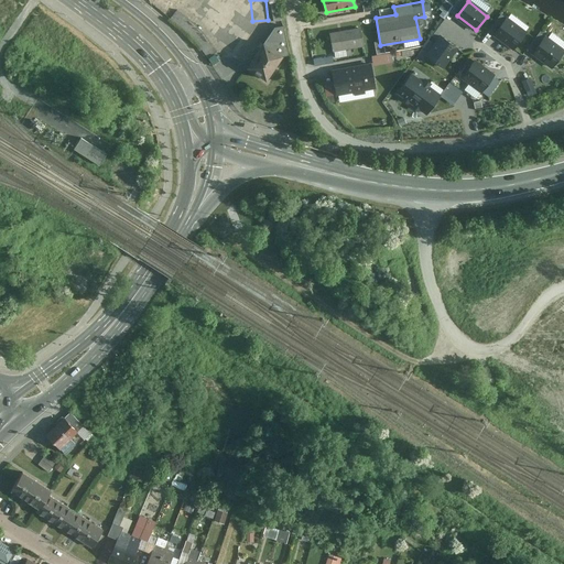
[(283,21),(280,3),(271,4),(274,22),(283,21)]
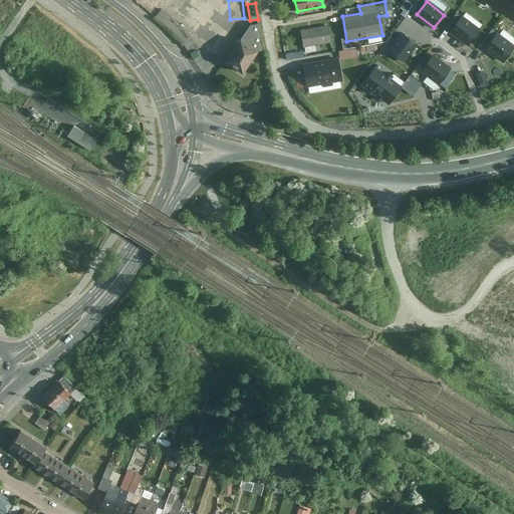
[(172,17),(162,10),(156,17),(169,27),(174,32),(178,36),(182,42),(194,59),(202,54),(193,40),(185,28),(180,24),(177,21),(172,17)]
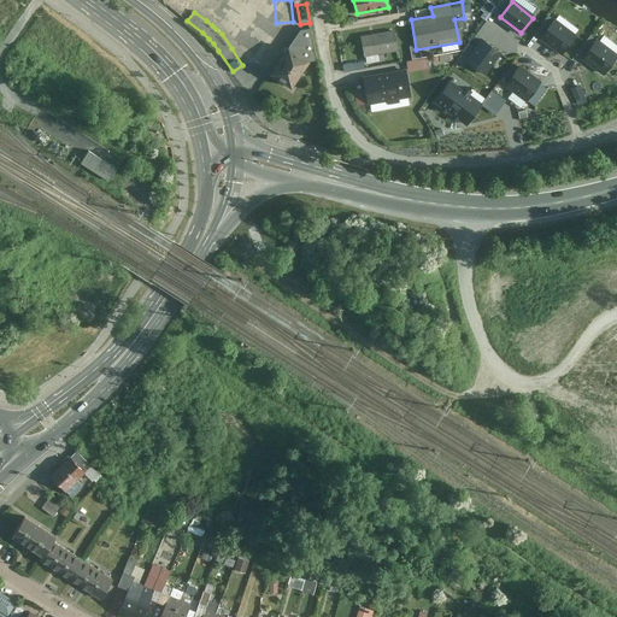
[(554,21),(541,37),(562,54),(576,36),(554,21)]
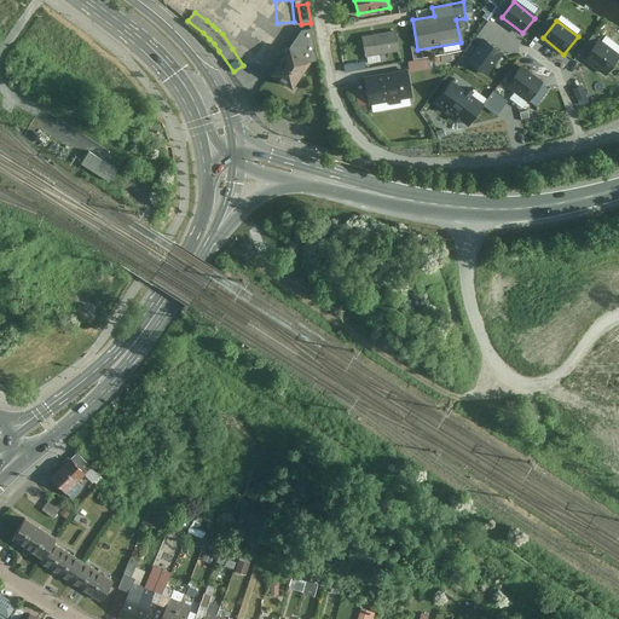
[(301,29),(271,73),(291,86),(311,59),(317,58),(312,27),(301,29)]
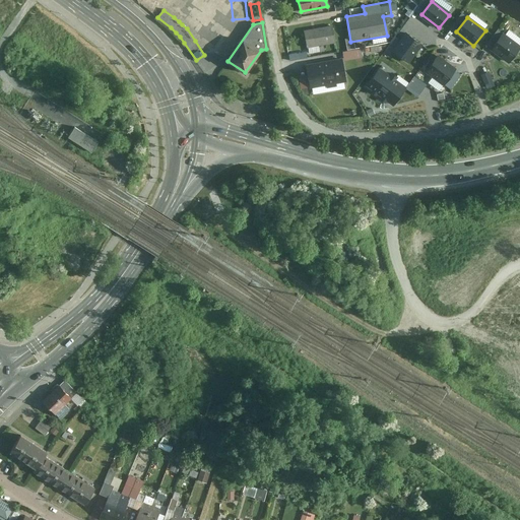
[(331,26),(304,30),(307,48),(334,43),(331,26)]
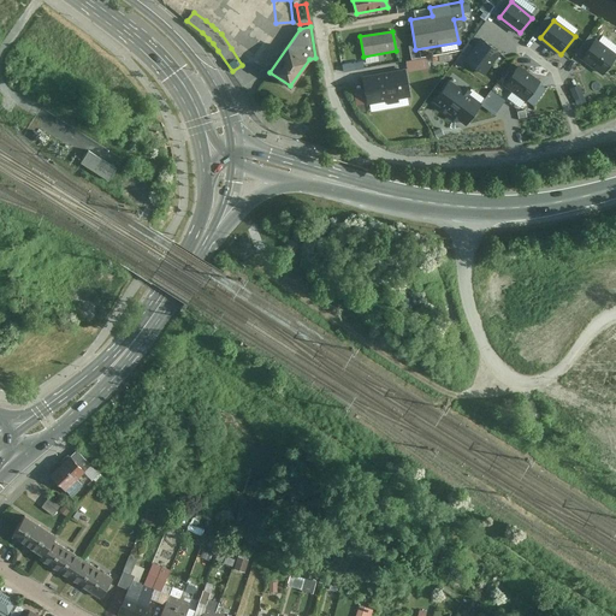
[(485,76),(502,54),(481,39),(465,60),(485,76)]
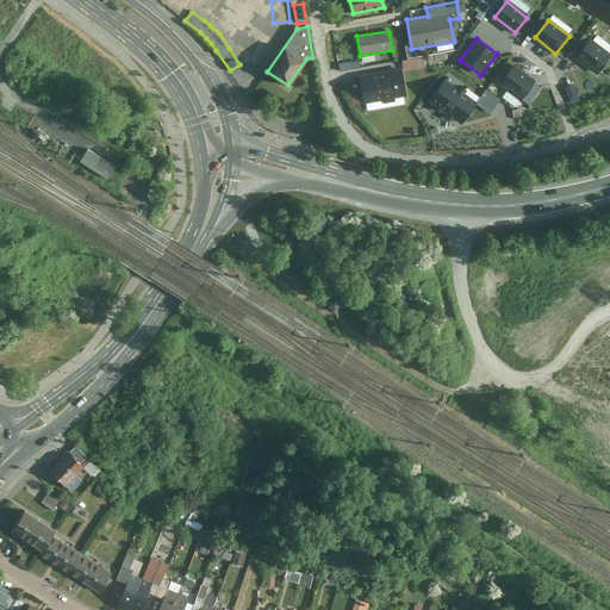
[(609,57),(590,42),(576,60),(596,76),(609,57)]
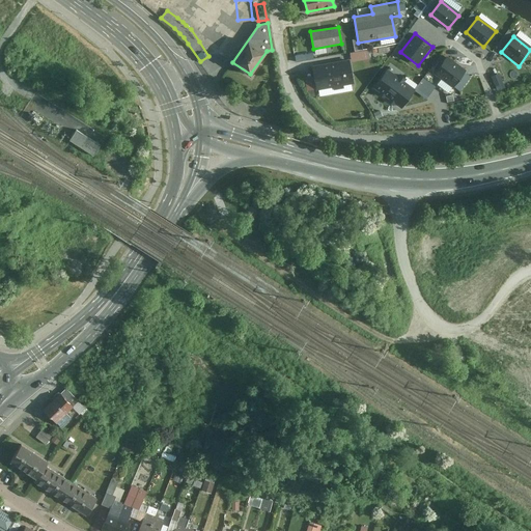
[(311,53),(295,56),(296,62),(312,59),(311,53)]
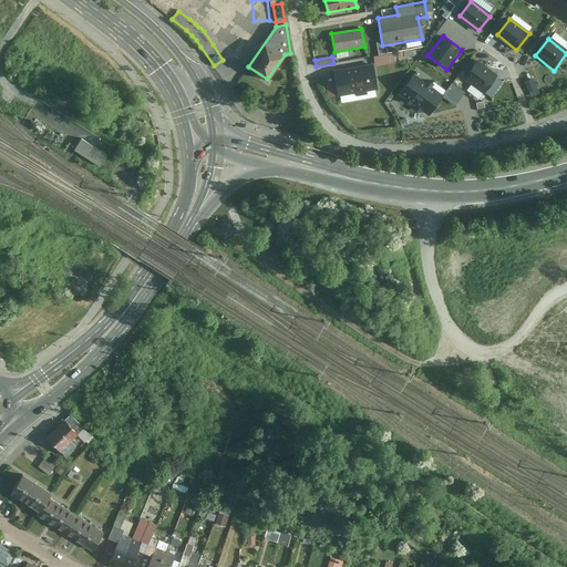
[(495,78),(474,61),(462,76),(484,93),(495,78)]
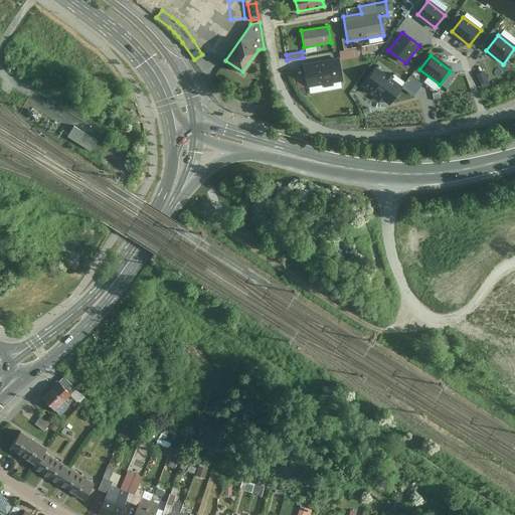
[(340,61),(307,66),(310,91),(314,96),(339,91),(342,87),(341,81),(344,81),(340,61)]
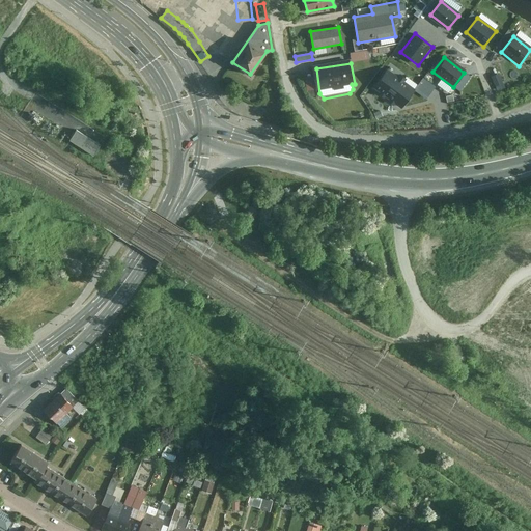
[(387,70),(374,87),(382,92),(385,94),(388,96),(403,77),(401,75),(398,79),(387,70)]
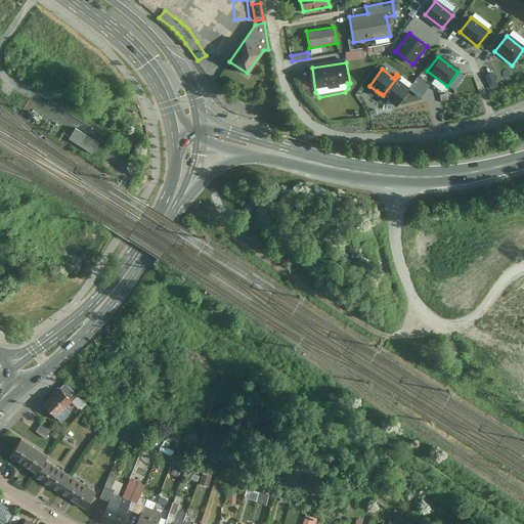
[(398,76),(383,95),(386,98),(389,100),(396,105),(397,104),(403,96),(408,89),(397,80),(400,77),(398,76)]
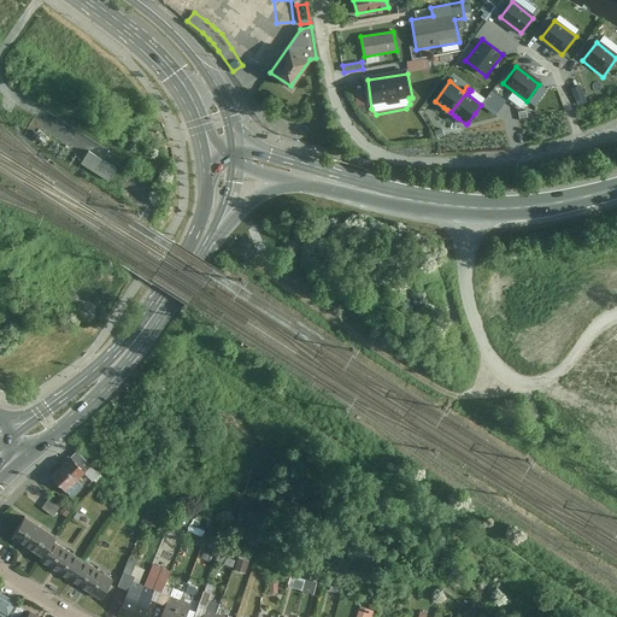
[(547,89),(539,101),(546,106),(554,94),(547,89)]
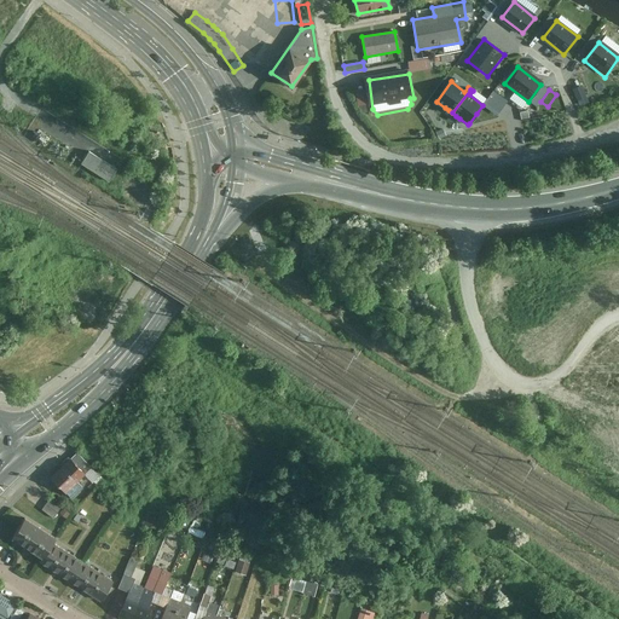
[(508,102),(493,91),(482,105),(498,115),(508,102)]
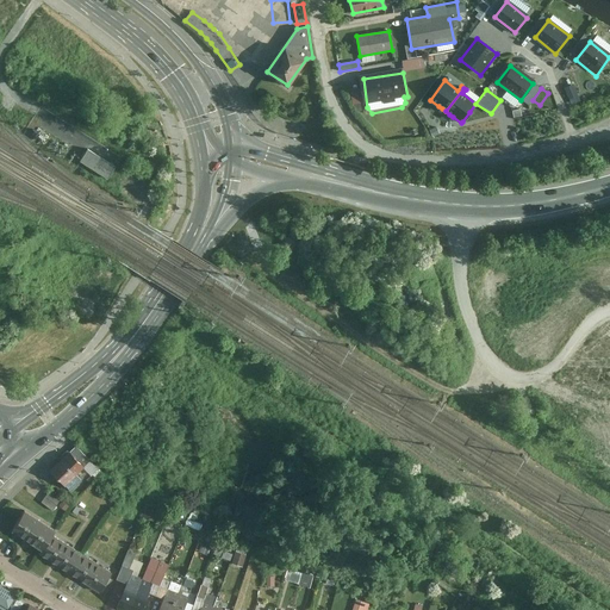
[(91,150),(83,161),(109,179),(116,168),(91,150)]
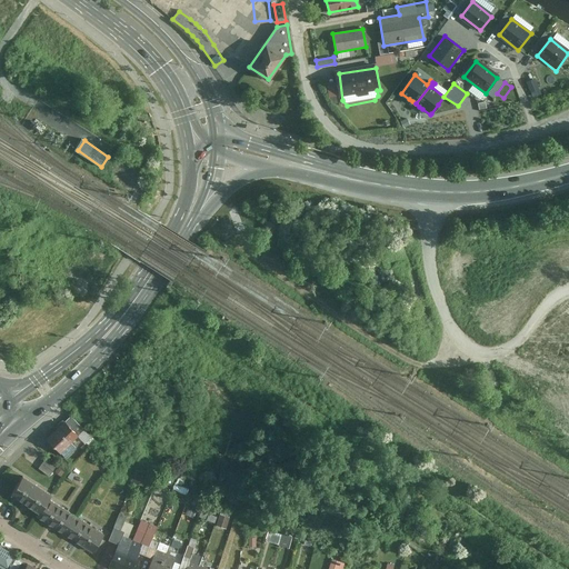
[(270,235),(277,227),(269,220),(263,228),(270,235)]
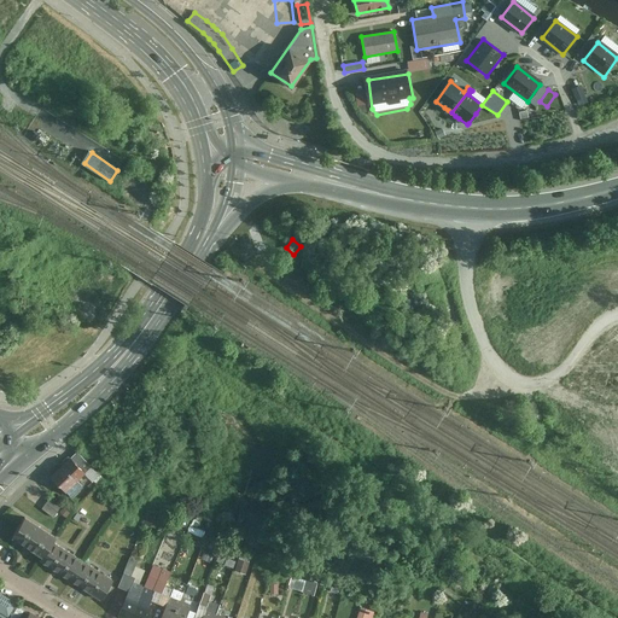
[(77,453),(48,478),(64,494),(85,474),(80,468),(87,462),(77,453)]
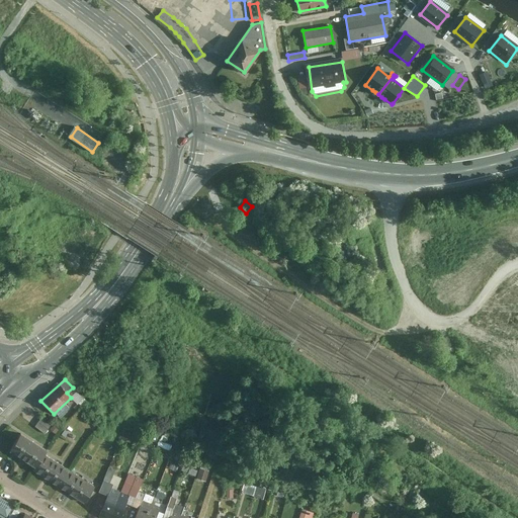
[(52,425),(41,418),(34,427),(45,434),(52,425)]
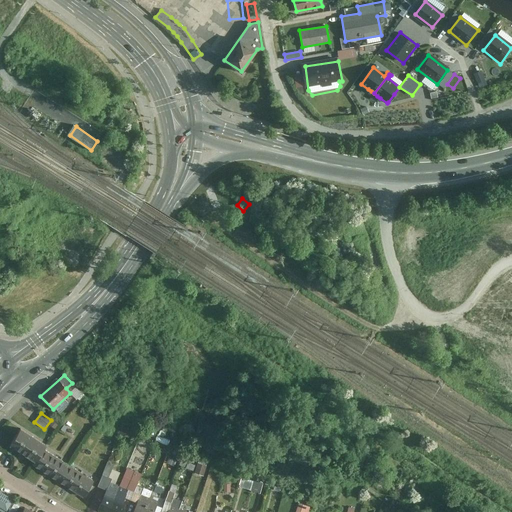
[(46,446),(21,430),(10,446),(35,462),(44,448),(46,446)]
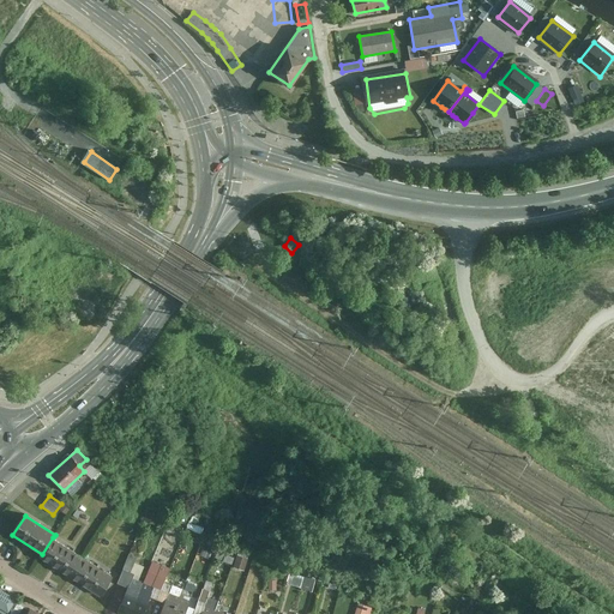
[(72,576),(84,557),(53,537),(42,554),(41,557),(72,576)]
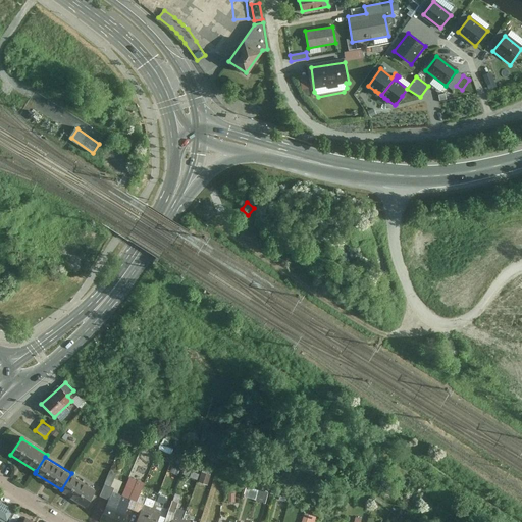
[(189,475),(198,479),(201,474),(192,470),(189,475)]
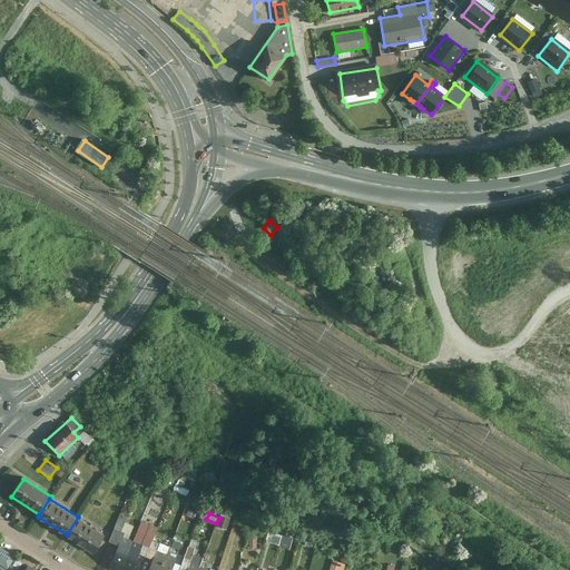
[(220,514),(218,526),(228,528),(231,517),(220,514)]
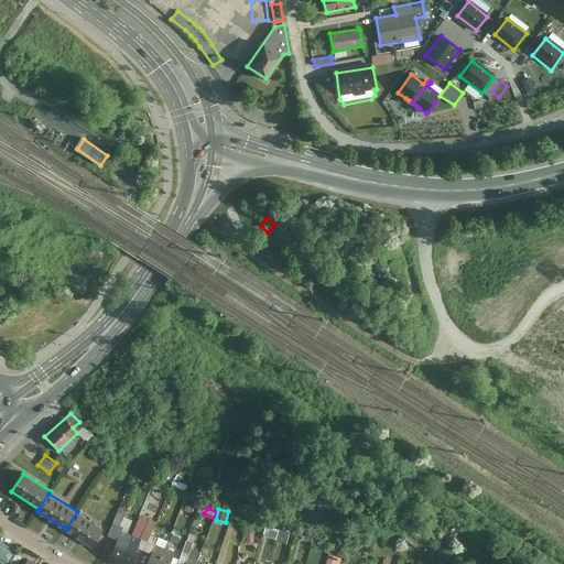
[(107,530),(77,511),(66,529),(95,549),(107,530)]
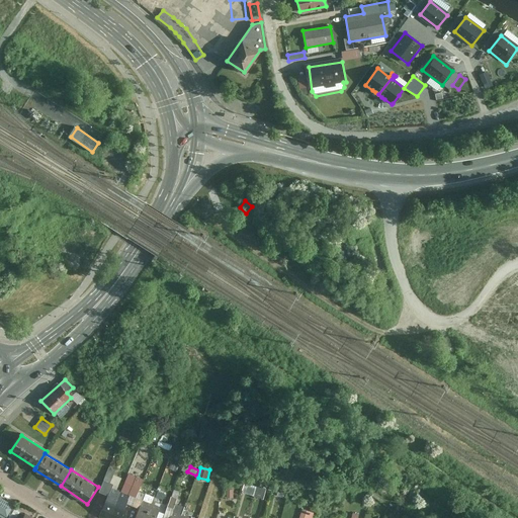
[(143,479),(128,473),(122,491),(137,496),(143,479)]
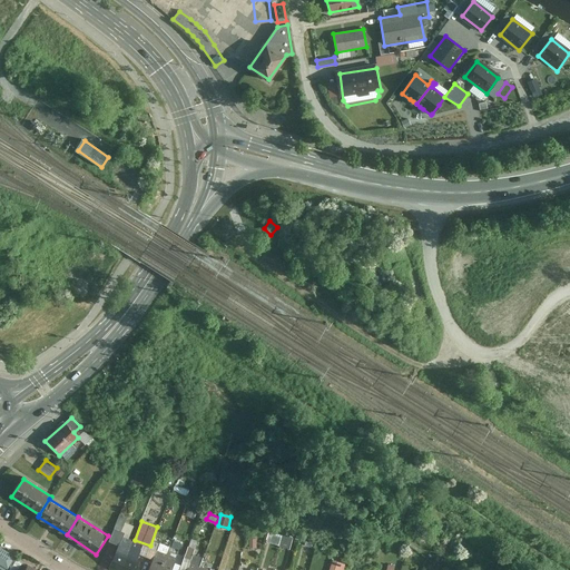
[(114,569),(120,569),(133,540),(123,537),(125,532),(114,528),(108,540),(119,544),(110,568),(114,569)]
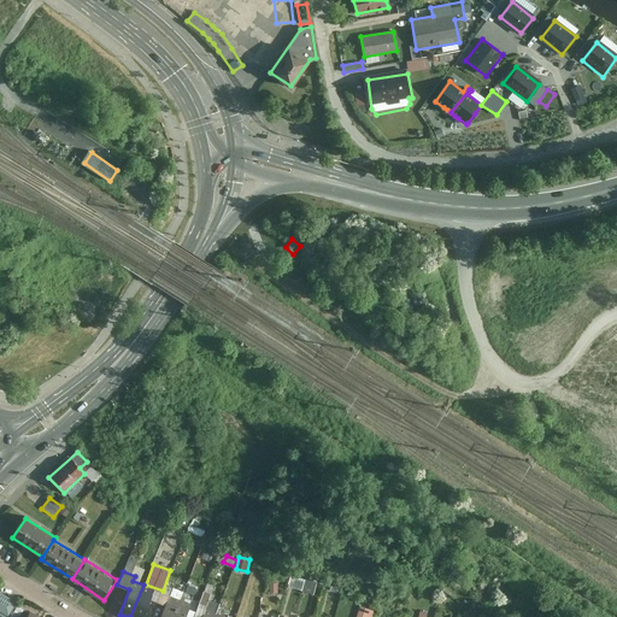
[(288,585),(312,593),(316,582),(292,574),(288,585)]
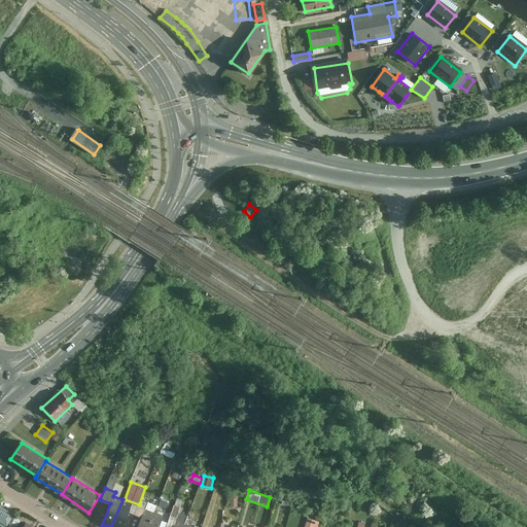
[(121,526),(132,503),(123,499),(111,526),(121,526)]
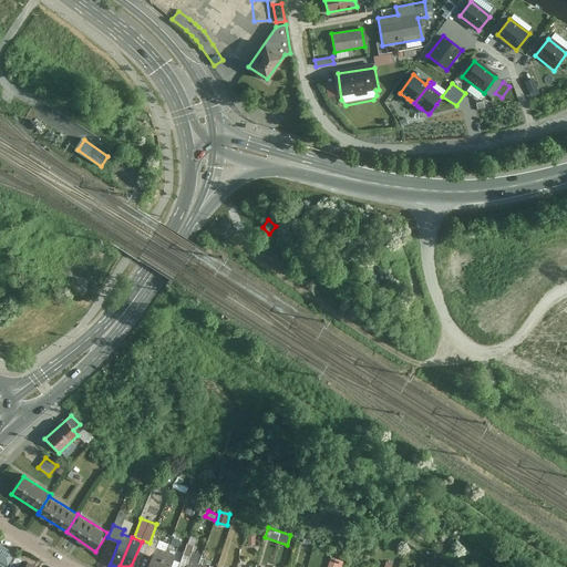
[(0,562),(7,566),(13,555),(0,546),(0,562)]
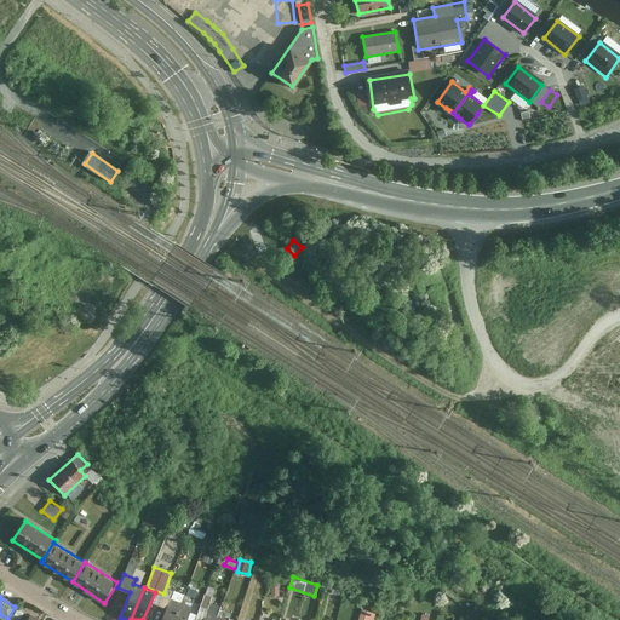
[(174,619),(181,604),(171,600),(162,619),(174,619)]
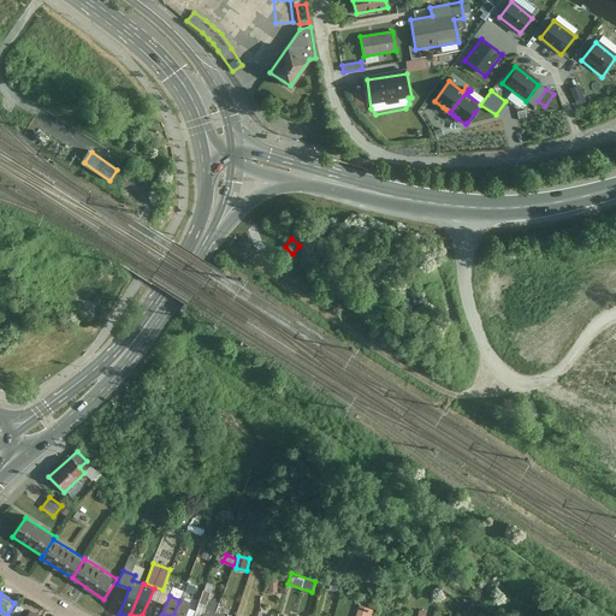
[(184,615),(190,604),(179,600),(173,615),(184,615)]
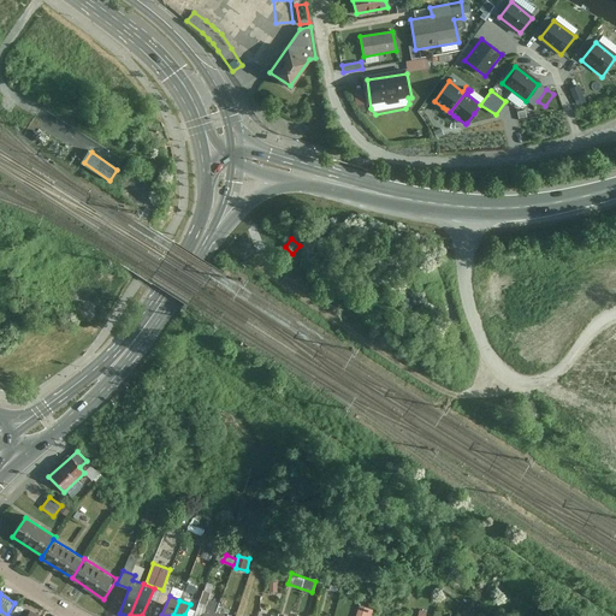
[(356,615),(371,615),(373,608),(359,605),(356,615)]
